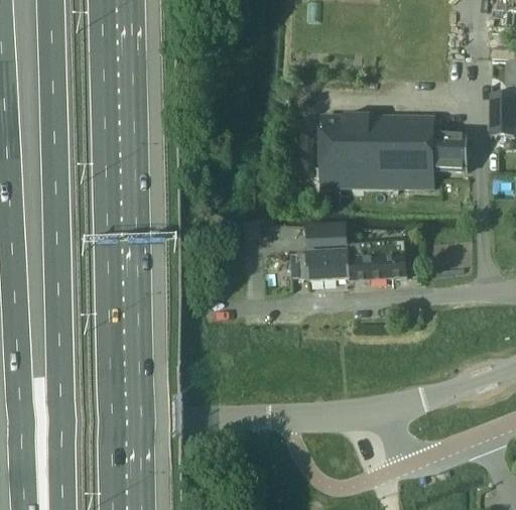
[(491,133),(514,133),(514,92),(512,92),(493,92),(491,92),(491,133)]
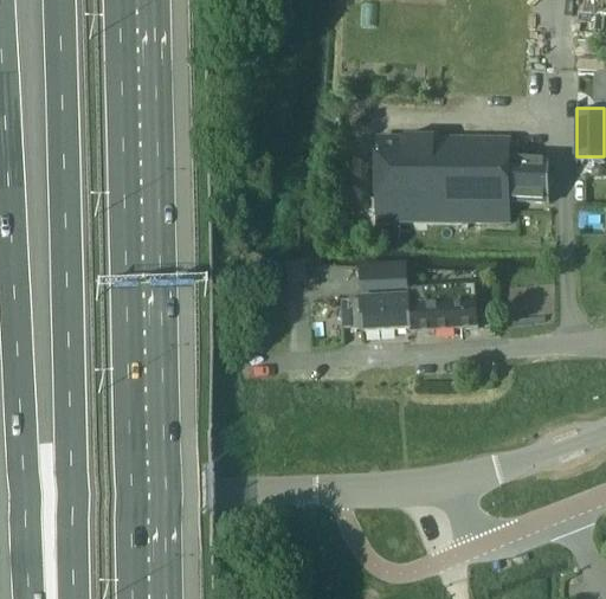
[(508,156),(508,136),(378,135),(376,217),(509,218),(509,197),(528,198),(528,158),(508,156)]
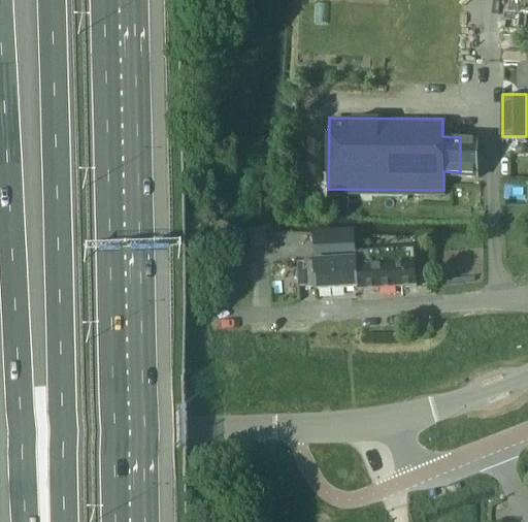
[(477,173),(477,140),(477,137),(460,137),(460,172),(477,173)]
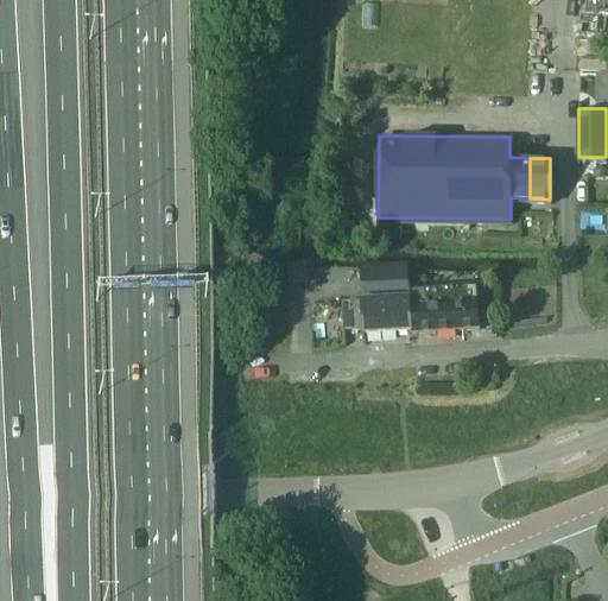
[(306,259),(289,260),(289,277),(306,277),(306,259)]
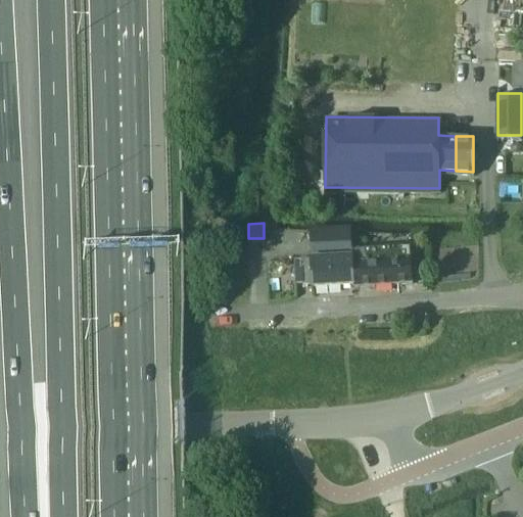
[(354,283),(351,240),(311,242),(312,257),(330,256),(330,261),(311,262),(313,284),(353,281),(353,283),(354,283)]
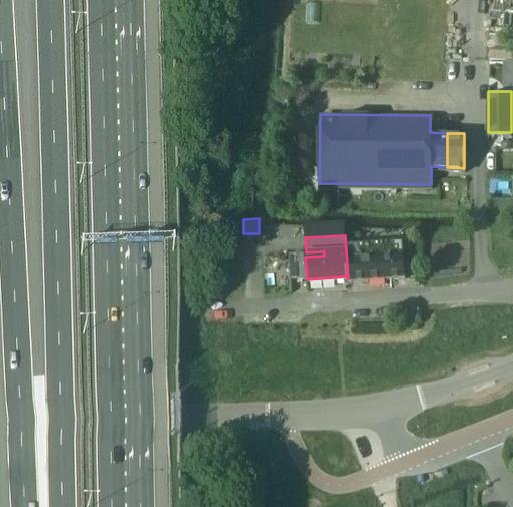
[(405,275),(402,239),(346,242),(345,235),(348,278),(405,275)]
